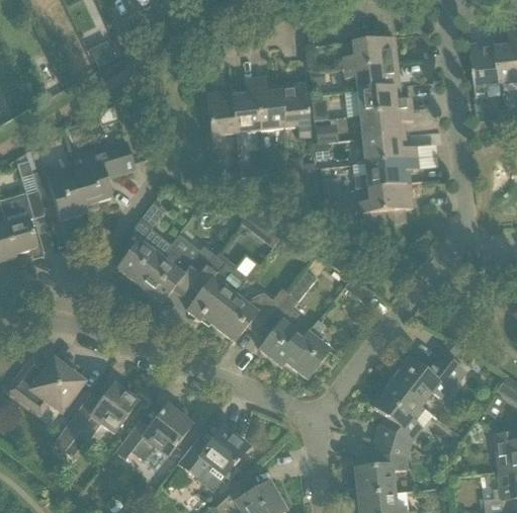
[(498,46),(497,46),(501,83),(508,83),(516,81),(516,27),(508,29),(509,39),(509,45),(498,46)]
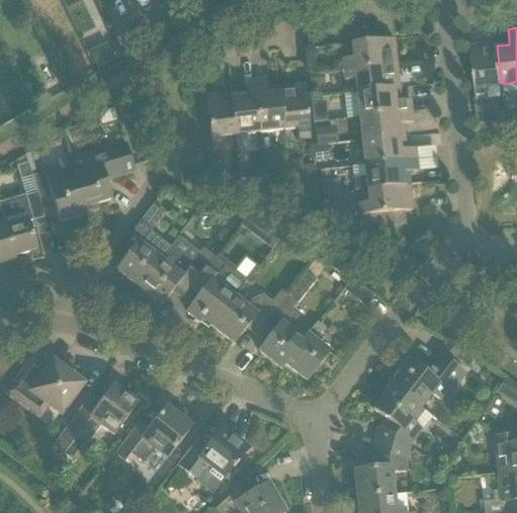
[(343,57),(334,58),(335,67),(344,66),(397,61),(395,35),(352,39),(353,55),(343,56),(343,57)]
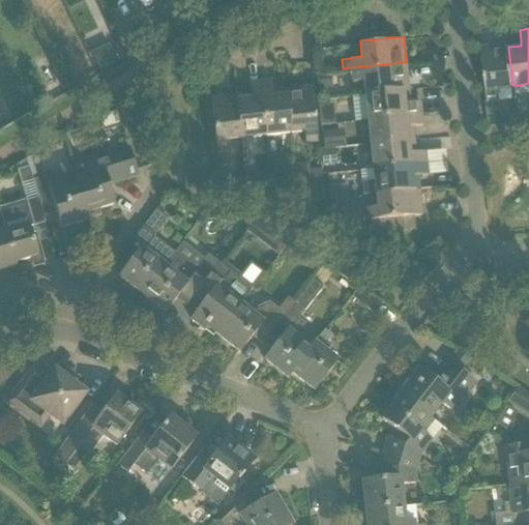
[(508,41),(481,45),(488,98),(500,97),(499,87),(512,85),(508,47),(509,47),(508,41)]
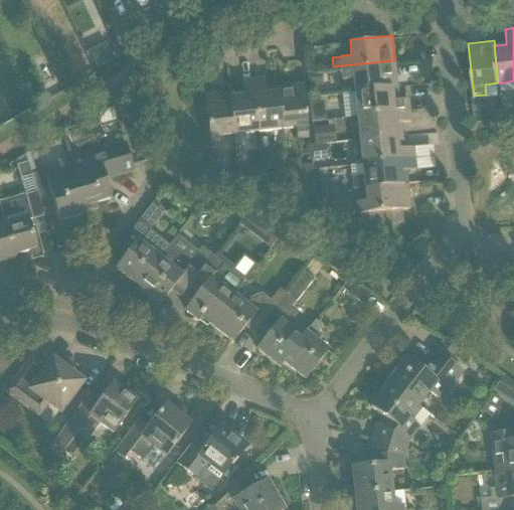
[(115,44),(93,55),(98,64),(120,54),(115,44)]
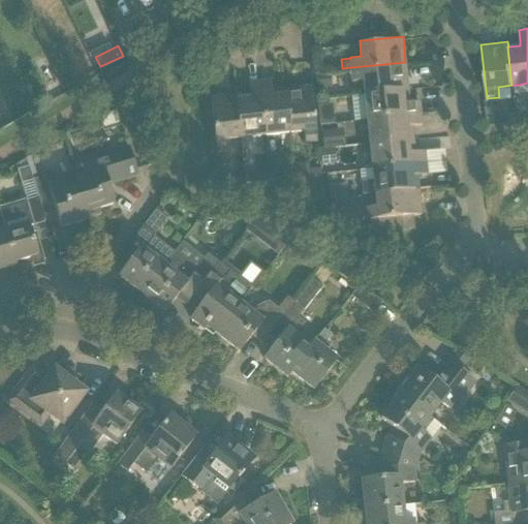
[(405,62),(351,67),(352,79),(363,78),(365,91),(403,87),(403,88),(408,88),(405,62)]
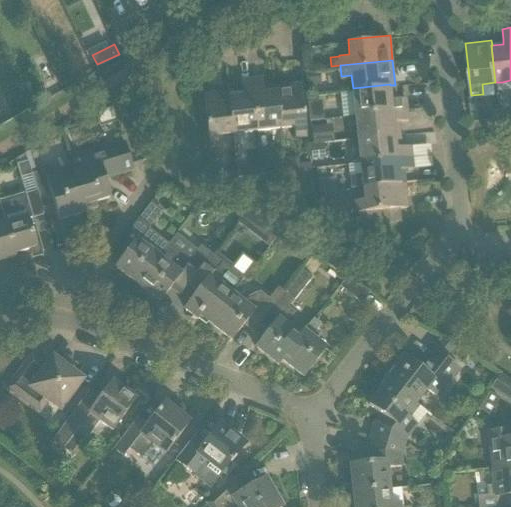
[(320,67),(305,69),(306,80),(321,79),(320,67)]
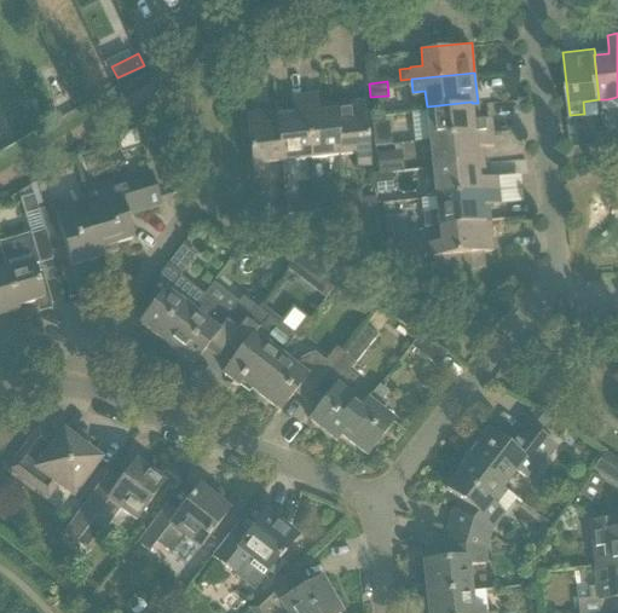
[(318,91),(304,92),(311,154),(340,151),(335,107),(333,107),(319,109),(319,103),(318,91)]
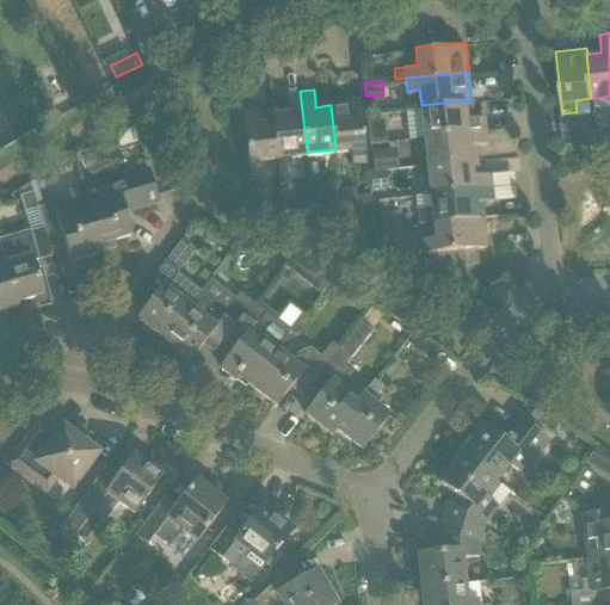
[(275,111),(273,111),(278,155),(307,152),(300,91),(287,92),(288,104),(288,110),(275,111)]
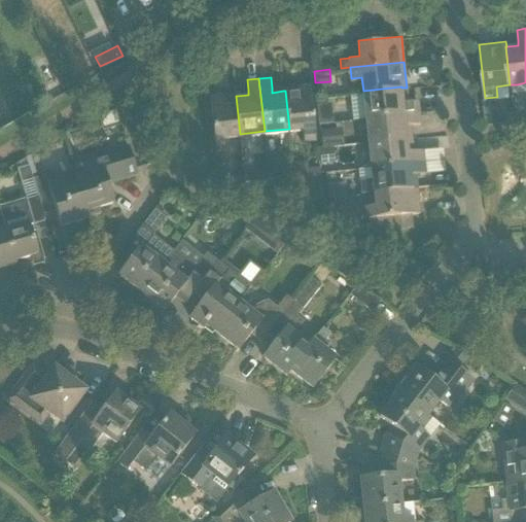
[(310,83),(283,85),(283,91),(285,91),(289,129),(301,128),(302,139),(316,137),(314,123),(312,104),(310,83)]
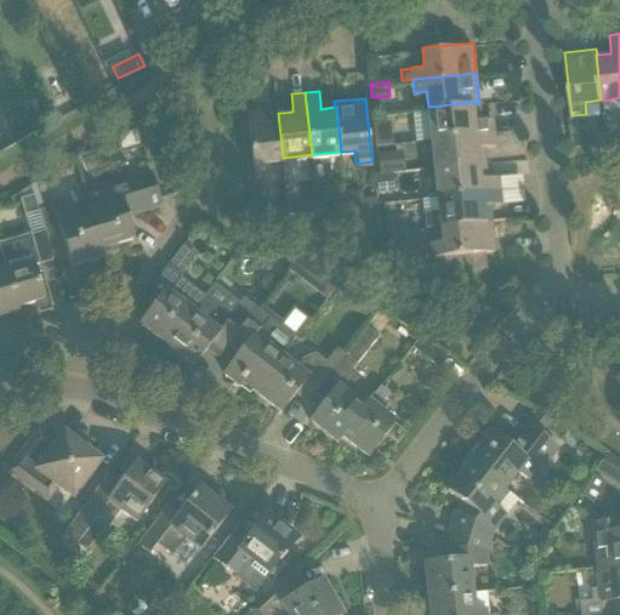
[(473,102),(428,107),(431,136),(494,130),(493,115),(481,117),(475,118),(473,103),(473,102)]
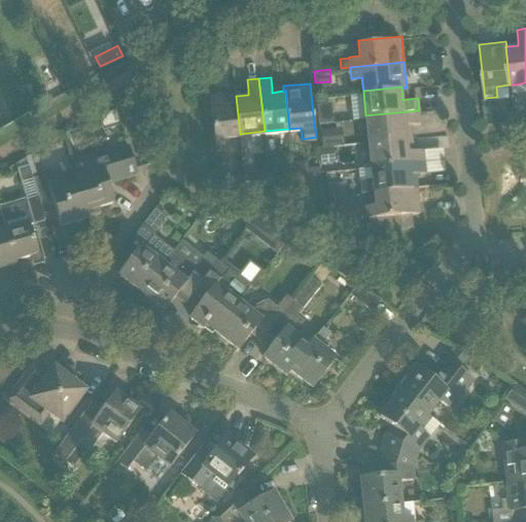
[(237,91),(209,94),(212,115),(215,148),(228,146),(226,135),(240,134),(236,96),(237,96),(237,91)]
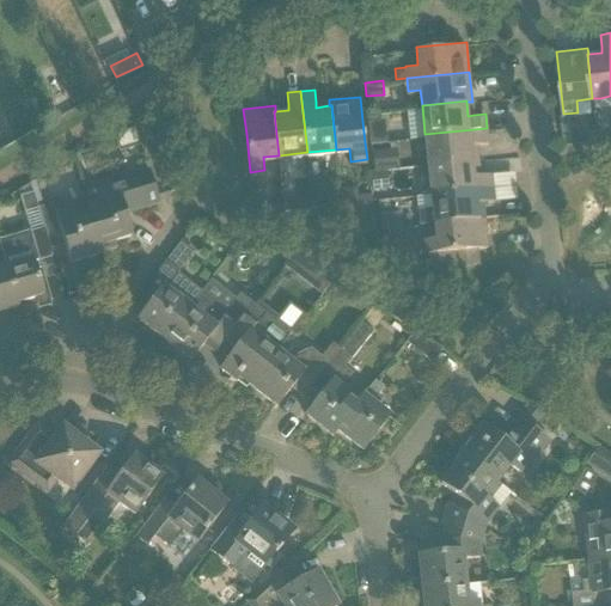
[(385,116),(370,118),(370,127),(371,141),(386,140),(388,140),(385,116)]
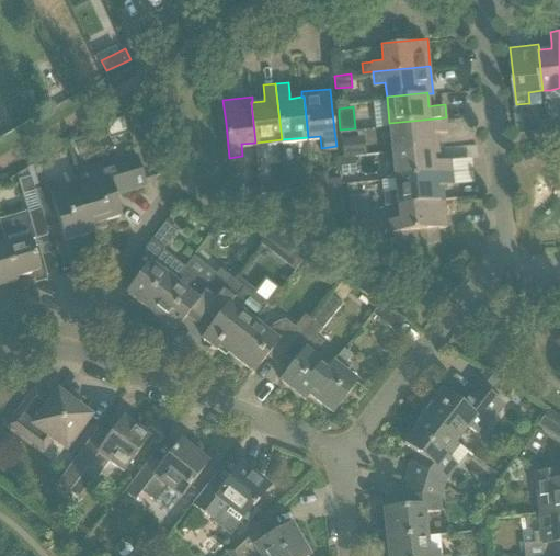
[(525,113),(515,114),(517,128),(526,127),(525,113)]
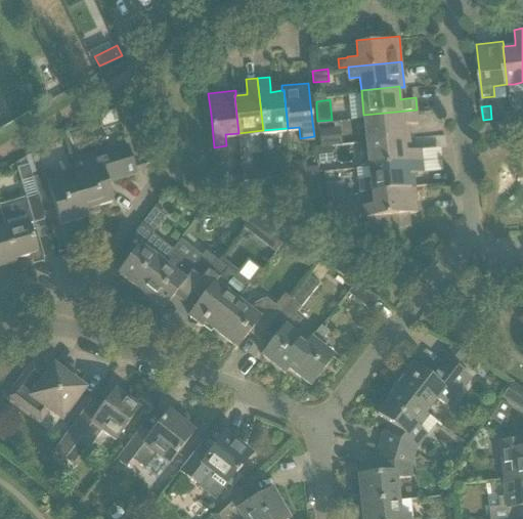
[(417,110),(363,115),(366,139),(404,135),(409,135),(408,122),(418,121),(417,110)]
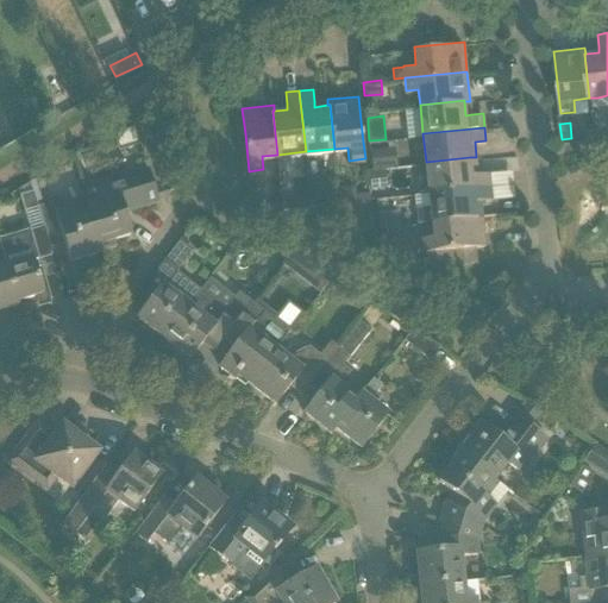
[(373,167),(397,164),(396,144),(370,146),(373,167)]
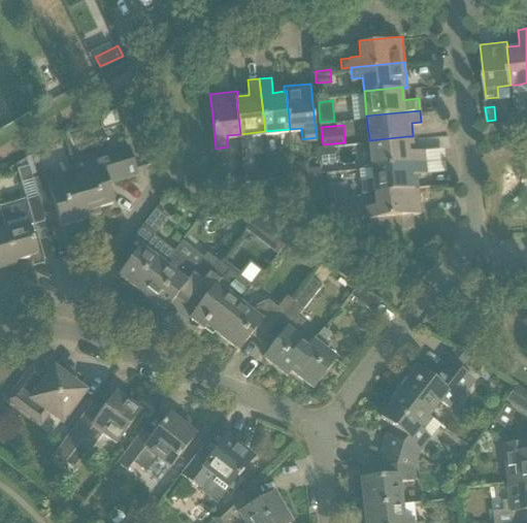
[(407,136),(369,140),(371,165),(425,160),(424,148),(415,149),(413,136),(407,136)]
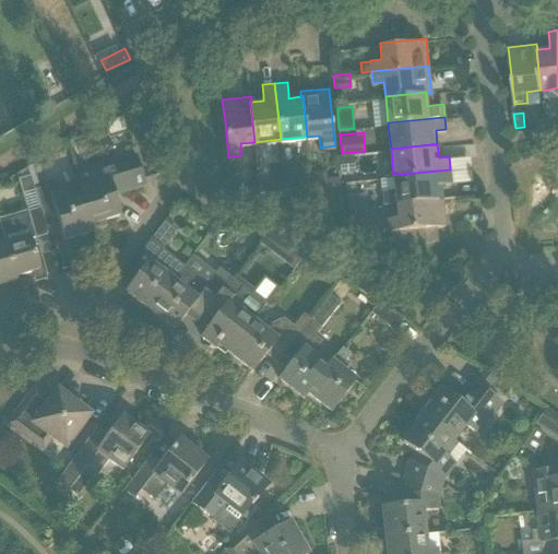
[(78,169),(76,169),(80,185),(79,185),(81,191),(82,191),(92,225),(94,225),(106,221),(105,216),(120,212),(115,191),(114,189),(116,189),(120,188),(120,189),(145,181),(137,152),(126,155),(126,157),(92,168),(91,165),(78,169)]
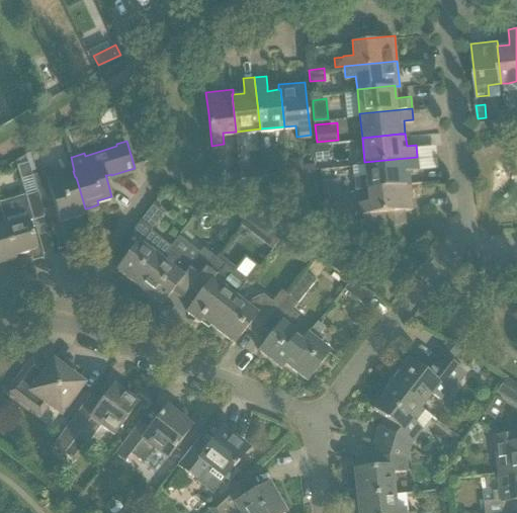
[(328,142),(313,144),(314,158),(329,157),(328,142)]
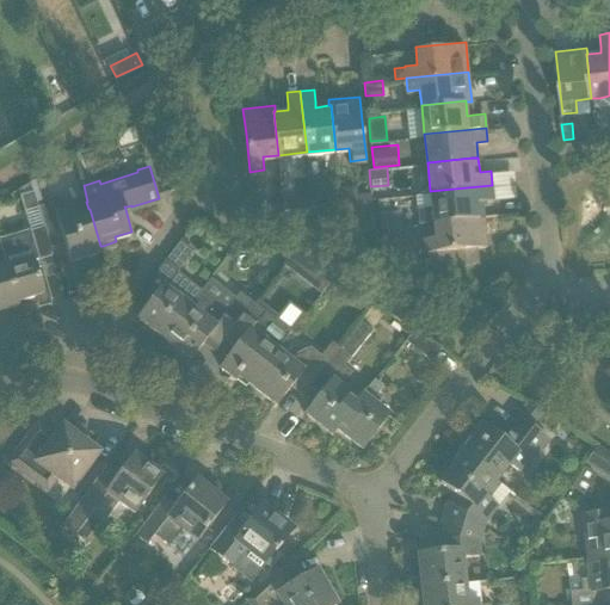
[(430,191),(416,193),(418,209),(419,221),(433,220),(478,215),(478,214),(475,199),(482,199),(493,198),(492,185),(430,191)]
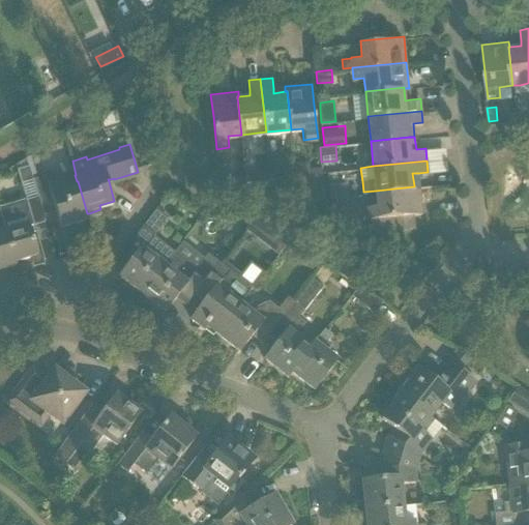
[(29,164),(18,168),(22,182),(22,181),(26,197),(27,196),(27,198),(38,195),(34,178),(33,176),(29,164)]
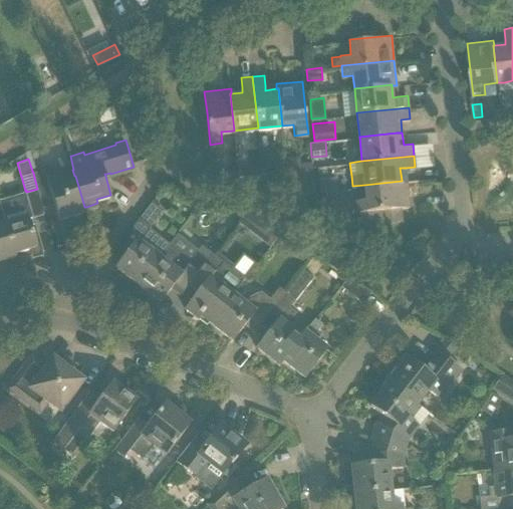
[(286,170),(300,168),(299,160),(285,161),(286,170)]
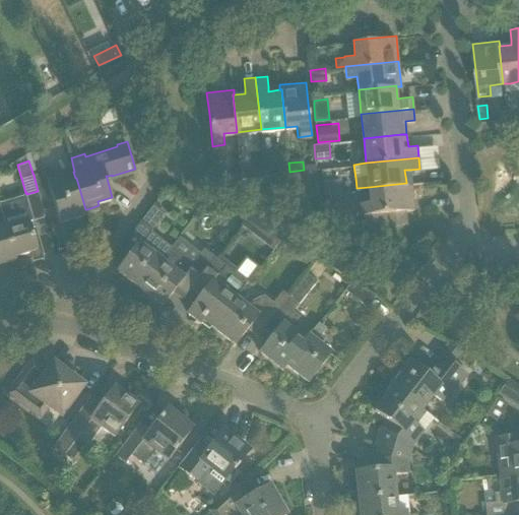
[(279,173),(288,172),(289,172),(288,163),(278,163),(279,173)]
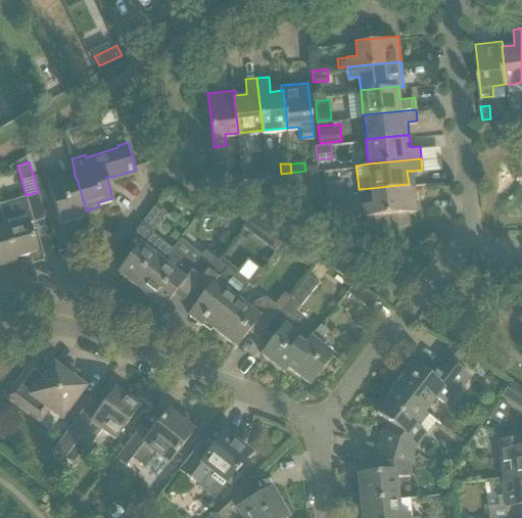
[(54,168),(33,174),(34,176),(38,192),(42,204),(43,204),(54,201),(55,205),(60,221),(88,213),(88,210),(86,210),(77,179),(76,179),(64,183),(61,172),(55,174),(54,168)]
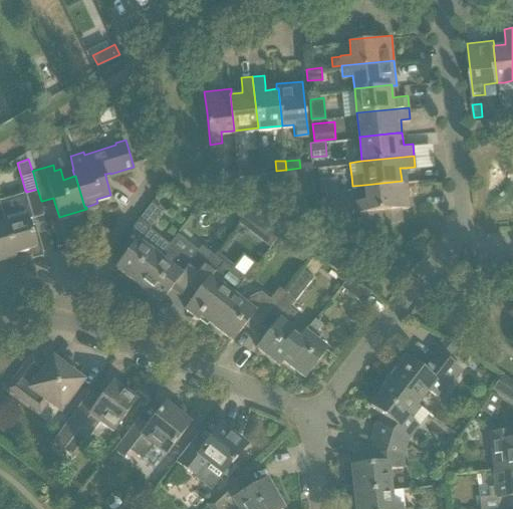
[(259,165),(249,166),(250,174),(260,173),(259,165)]
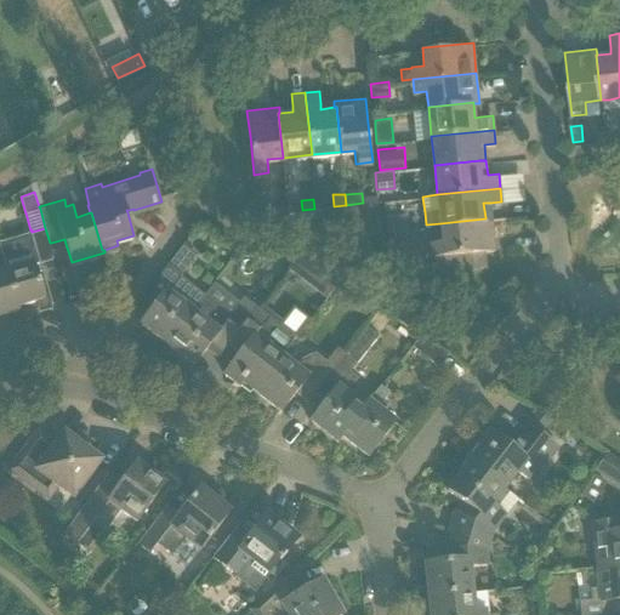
[(442,239),(430,240),(431,255),(433,255),(436,271),(488,265),(485,249),(495,248),(491,216),(485,217),(485,218),(441,223),(442,239)]
